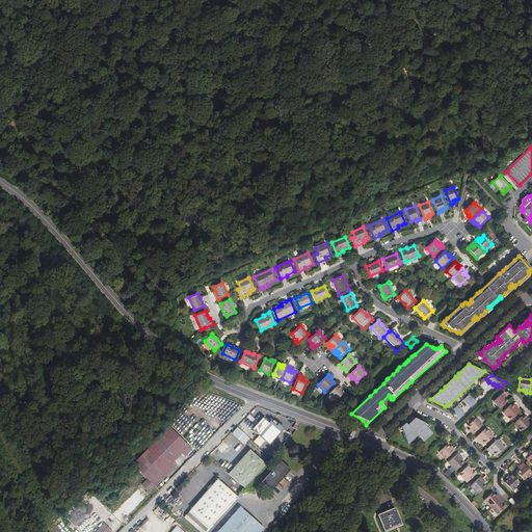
[(338,386),(328,395),(335,401),(343,393),(341,390),(340,392),(339,391),(341,388),(338,386)]
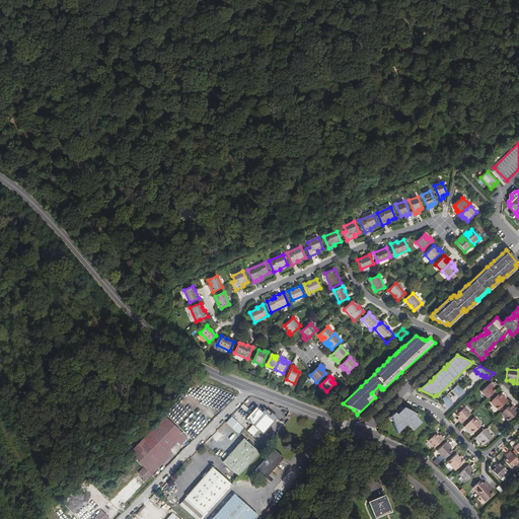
[(482,391),(488,398),(496,391),(493,388),(492,387),(494,385),(491,383),(482,391)]
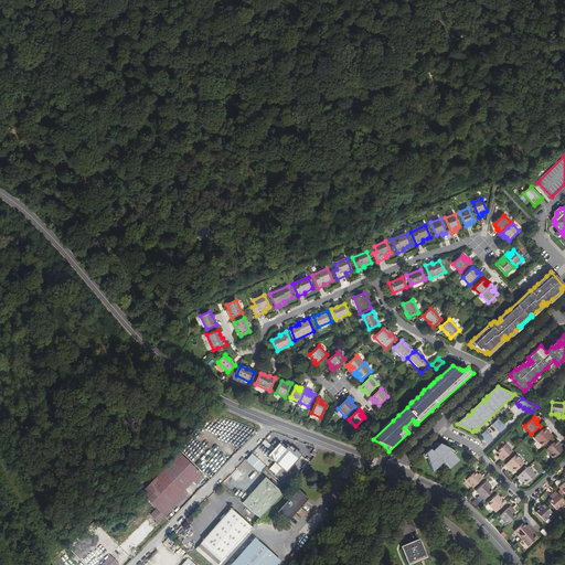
[(507,428),(499,419),(493,425),(501,433),(507,428)]
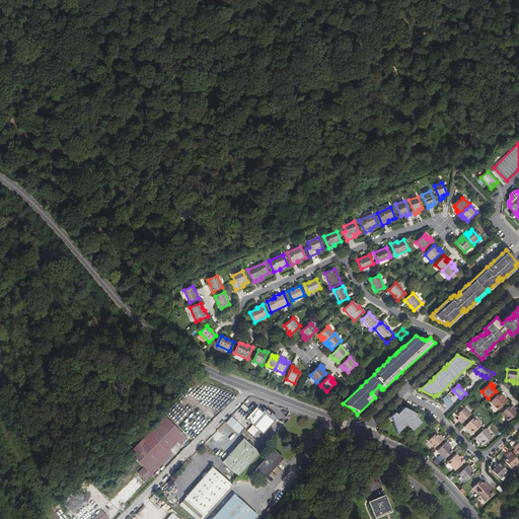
[(502,398),(504,396),(501,393),(491,402),(499,411),(506,402),(504,399),(502,398)]
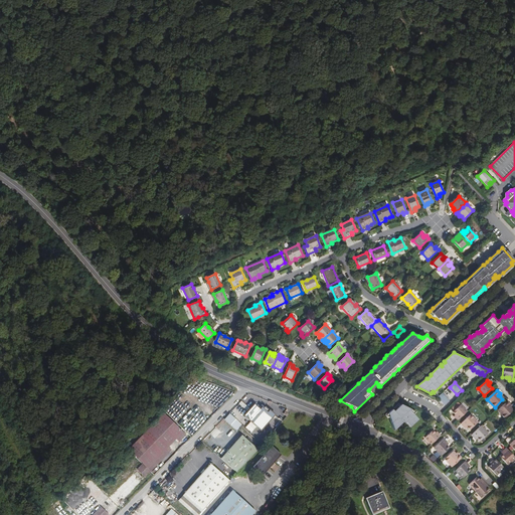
[(451,400),(444,393),(439,398),(446,405),(451,400)]
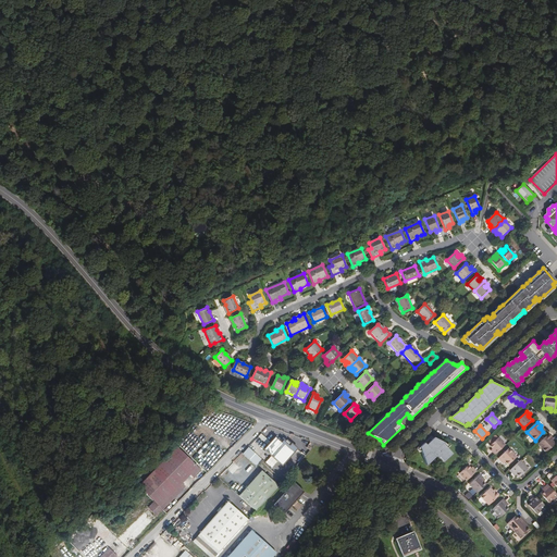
[(549,434),(539,444),(546,453),(555,444),(553,442),(551,440),(552,437),(549,434)]
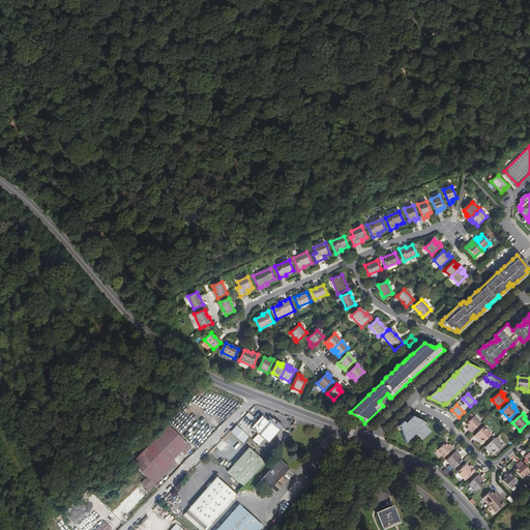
[(252,425),(269,441),(284,424),(280,421),(276,424),(269,418),(266,420),(261,415),(252,425)]
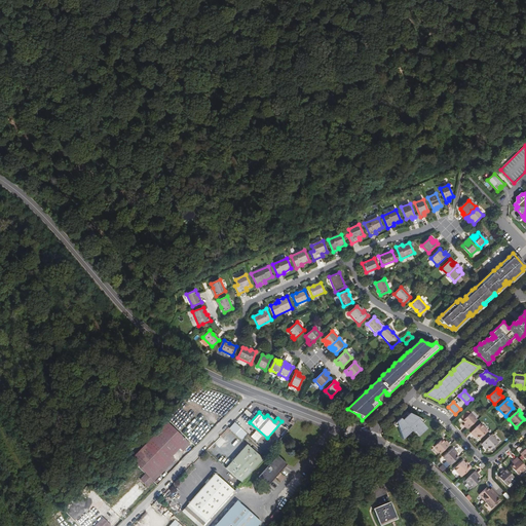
[(408,412),(404,415),(407,418),(404,421),(401,418),(395,424),(399,426),(404,439),(412,431),(413,431),(415,431),(420,436),(427,428),(419,419),(420,418),(408,412)]
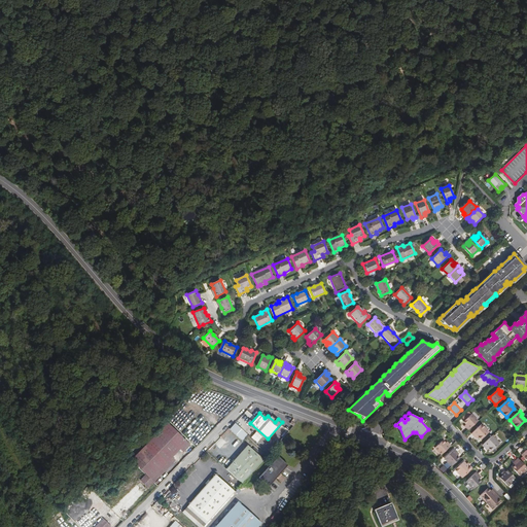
[(468,430),(478,421),(471,414),(463,422),(466,424),(467,426),(465,427),(468,430)]
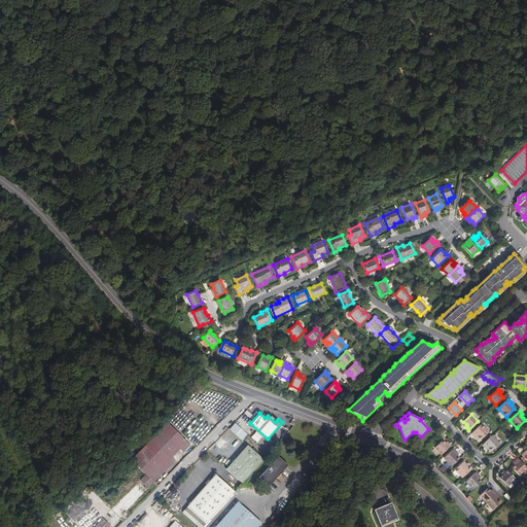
[(168,423),(131,460),(135,463),(171,427),(170,426),(168,423)]
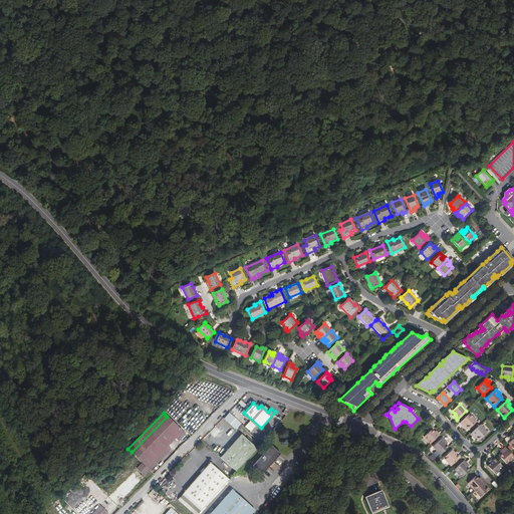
[(240,432),(244,427),(245,426),(229,413),(224,419),(240,432)]
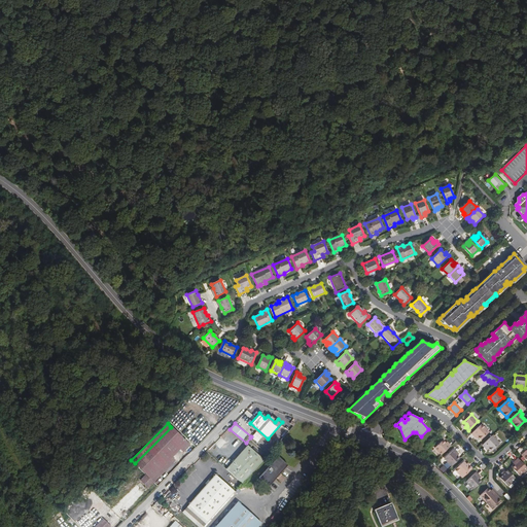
[(476,435),(478,437),(481,441),(489,432),(482,424),(471,433),(475,436),(476,435)]
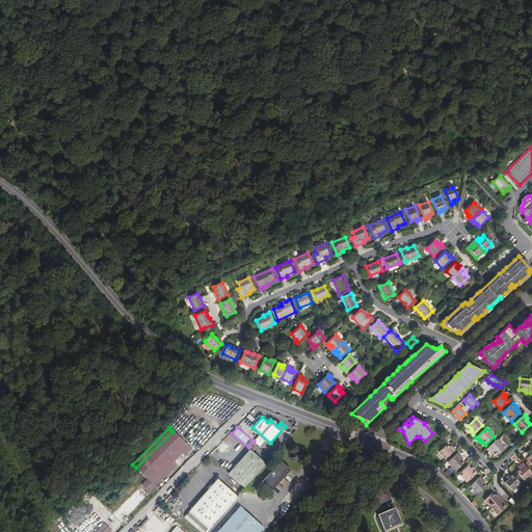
[(192,450),(173,431),(136,468),(152,483),(156,487),(163,480),(176,468),(192,450)]
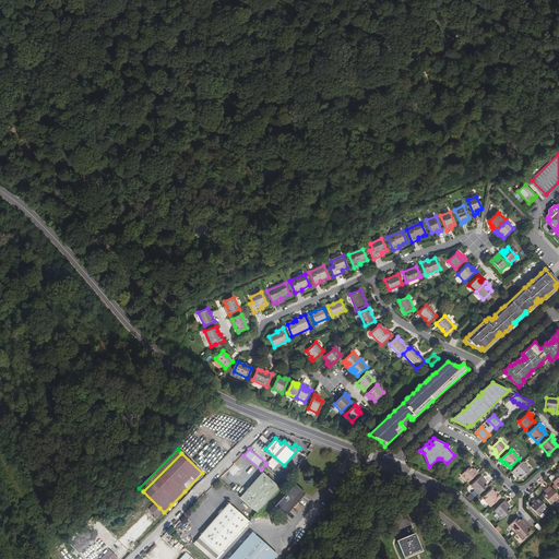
[(272,458),(266,464),(273,470),(278,463),(272,458)]
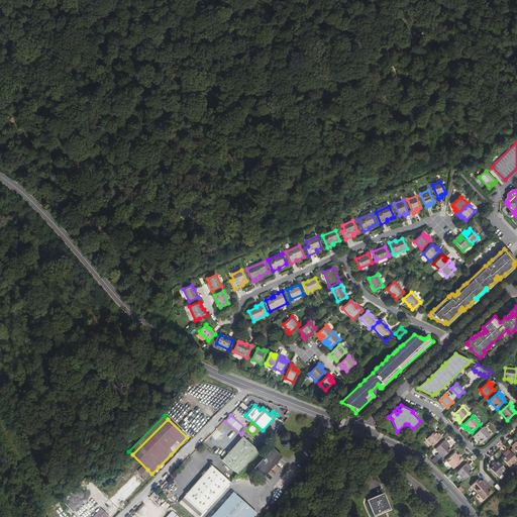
[(491,435),(483,428),(474,437),(476,440),(478,438),(480,440),(483,443),(491,435)]
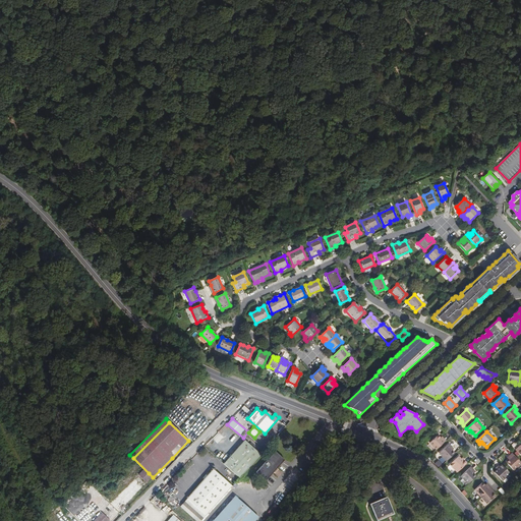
[(437,450),(447,441),(444,438),(442,440),(441,439),(438,436),(430,443),(437,450)]
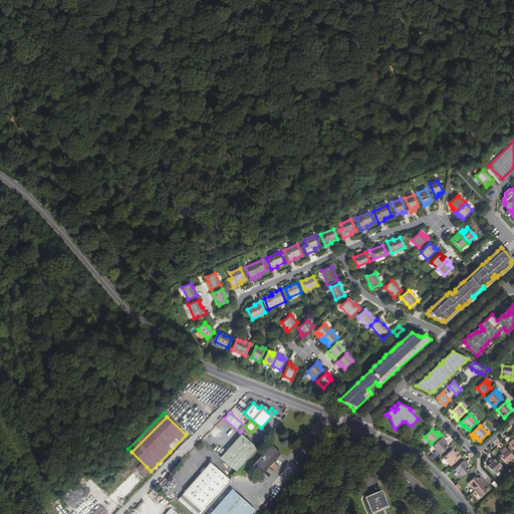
[(237,471),(258,448),(242,434),(221,457),(237,471)]
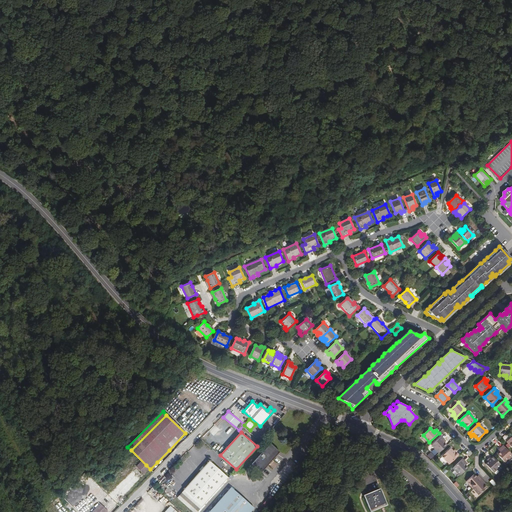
[(439,453),(447,446),(445,443),(443,441),(444,439),(442,436),(432,445),(439,453)]
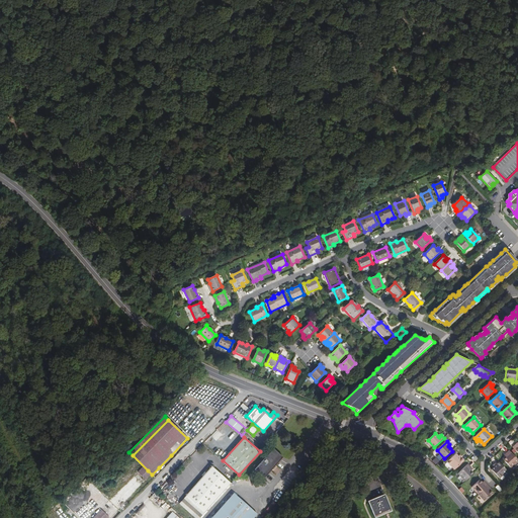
[(265,477),(283,455),(274,447),(256,468),(265,477)]
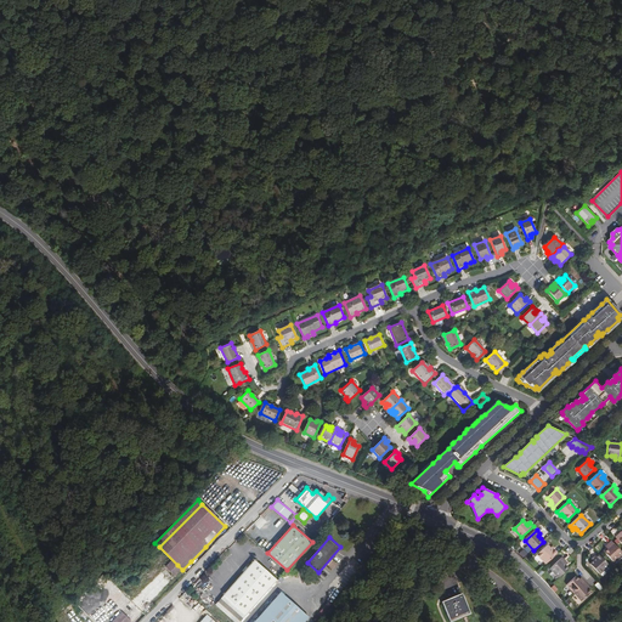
[(614,561),(621,553),(621,552),(611,541),(608,544),(610,546),(608,549),(604,552),(614,561)]
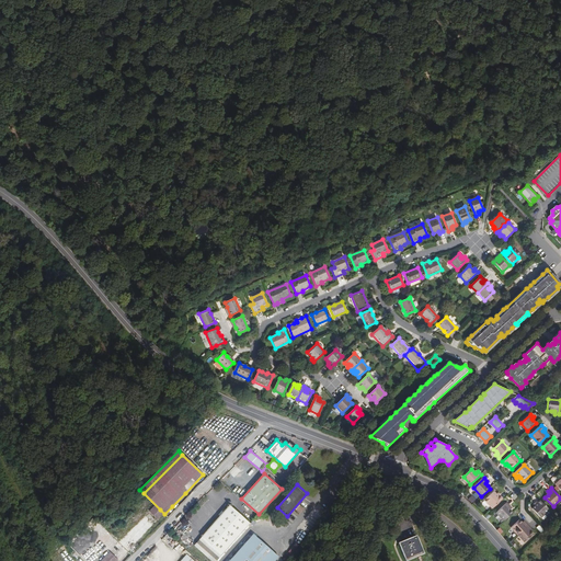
[(476,492),(468,500),(472,503),(479,496),(476,492)]
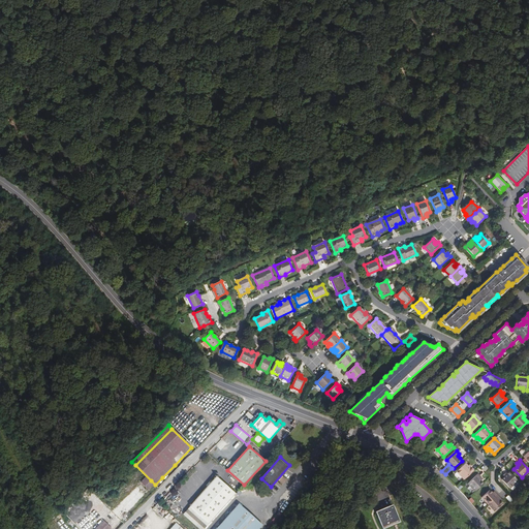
[(464,480),(474,470),(471,467),(470,468),(468,466),(466,464),(457,472),(464,480)]
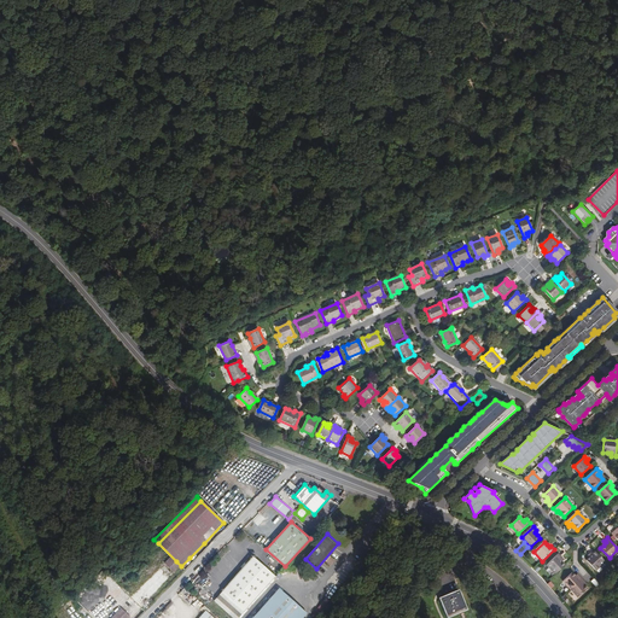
[(207,546),(204,543),(190,558),(193,560),(207,546)]
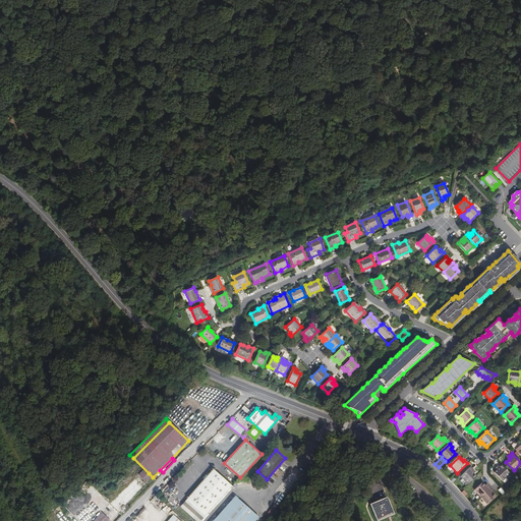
[(503,481),(511,473),(502,464),(498,466),(500,468),(498,470),(495,472),(503,481)]
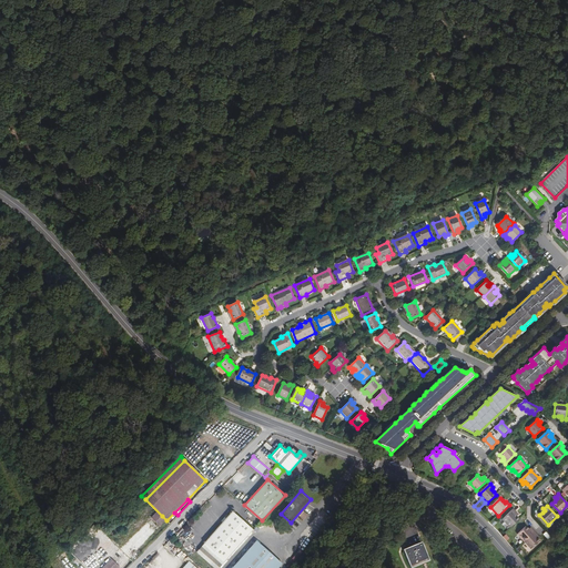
[(503,519),(510,528),(519,519),(517,516),(515,514),(516,513),(514,509),(503,519)]
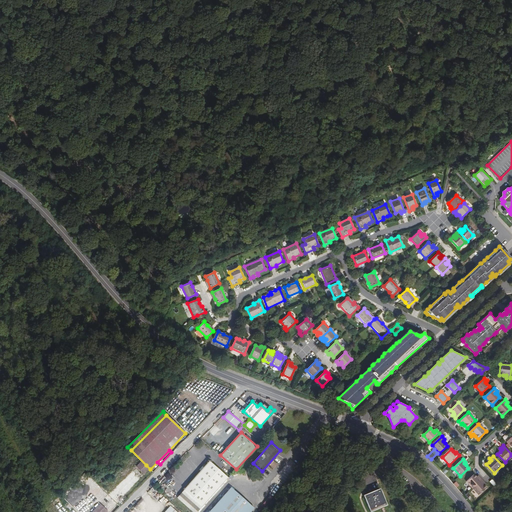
[(190,508),(194,511),(197,511),(228,477),(210,460),(184,489),(178,497),(190,508)]
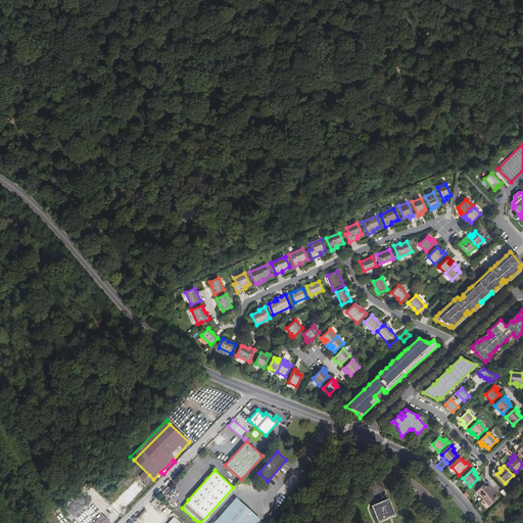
[(153,479),(149,475),(144,481),(150,487),(163,474),(160,472),(153,479)]
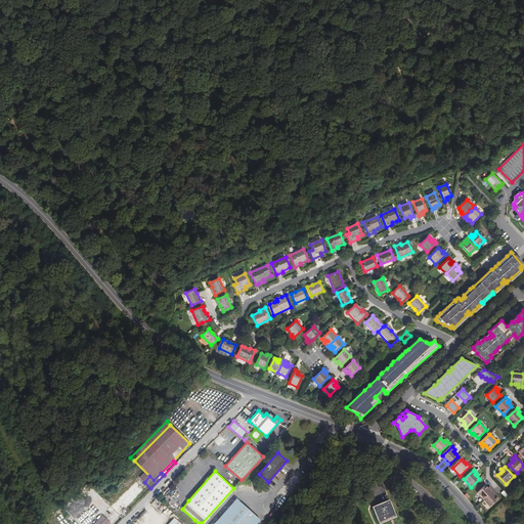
[(115,518),(143,489),(137,483),(108,513),(115,518)]
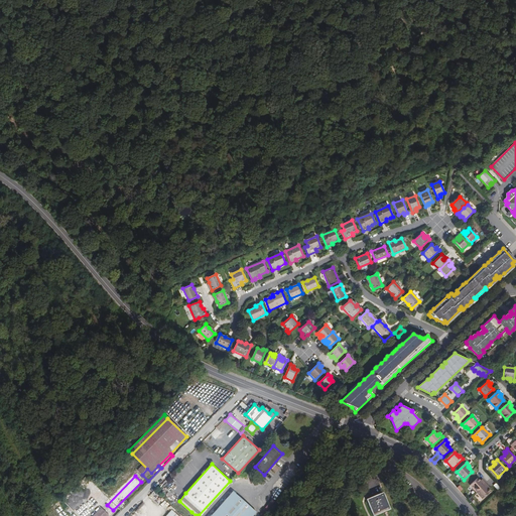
[(470,486),(477,492),(486,483),(484,481),(482,482),(481,481),(478,478),(470,486)]
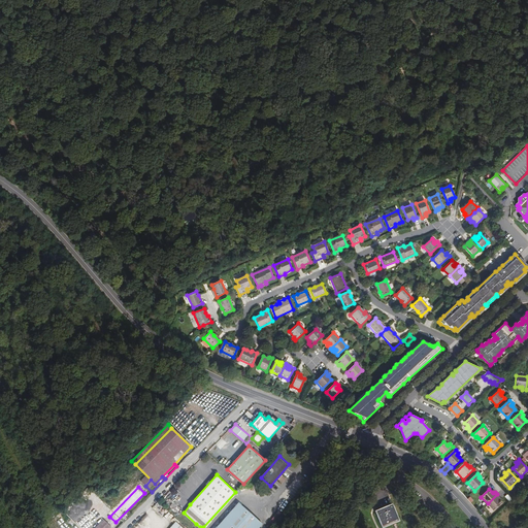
[(497,494),(488,503),(494,510),(502,503),(499,500),(498,499),(500,497),(497,494)]
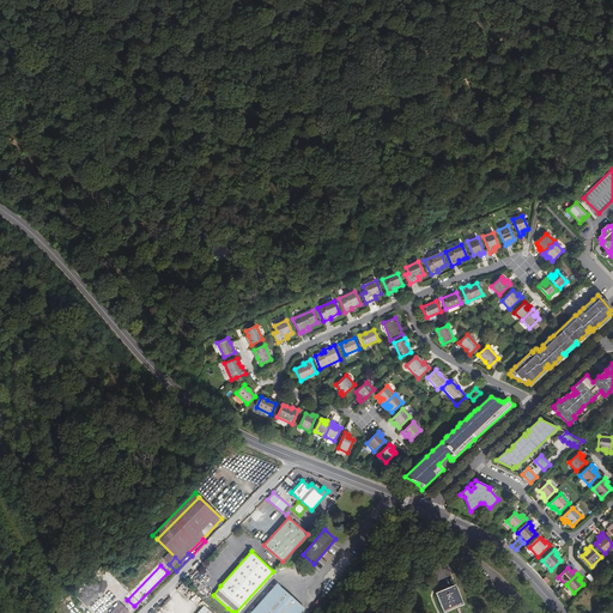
[(97,601),(109,590),(101,582),(90,593),(97,601)]
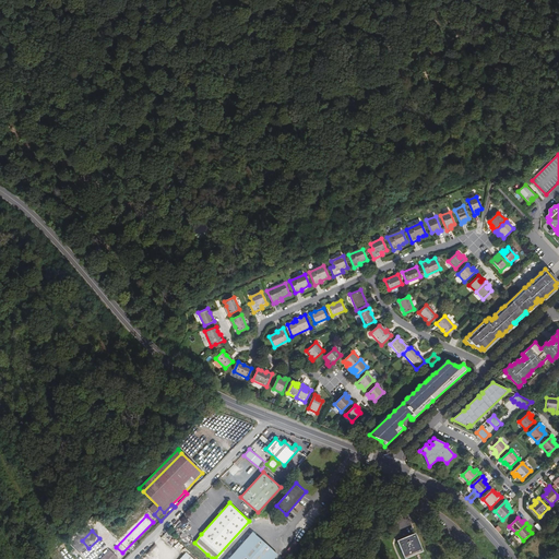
[(273,558),(277,554),(253,532),(228,558),(273,558)]
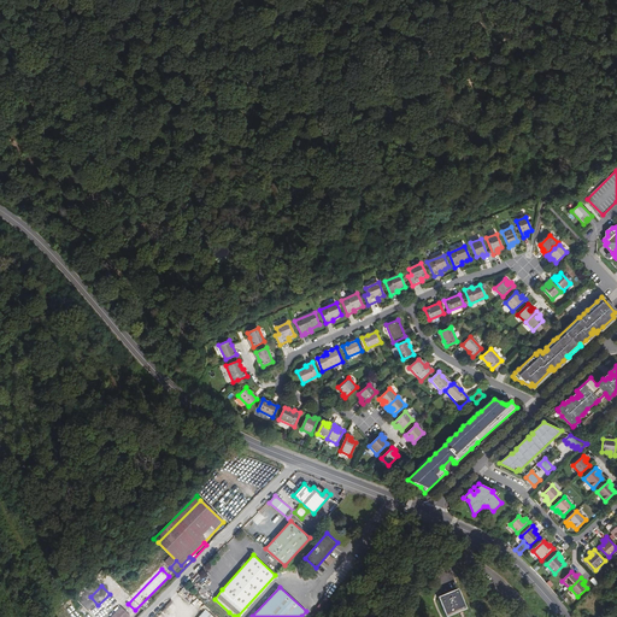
[(446,616),(466,609),(458,589),(438,598),(446,616)]
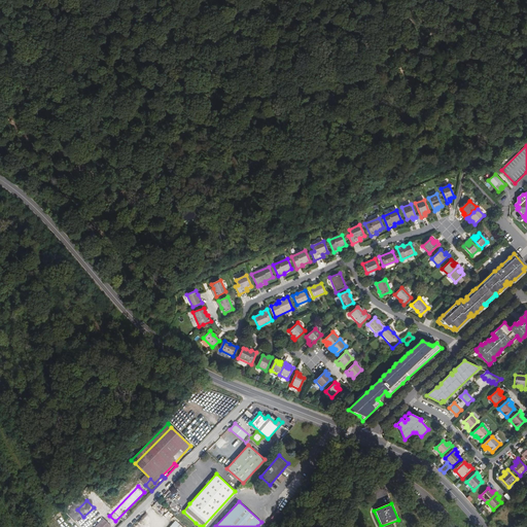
All buildings are outlined.
